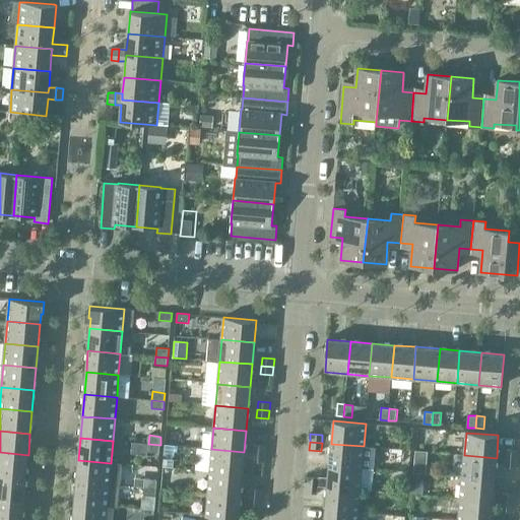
[(159,453),(160,445),(148,444),(147,452),(159,453)]
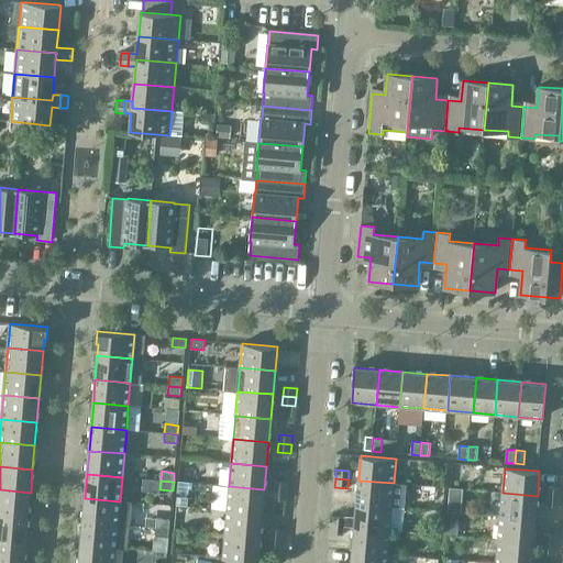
[(359,481),(356,504),(392,507),(394,483),(359,481)]
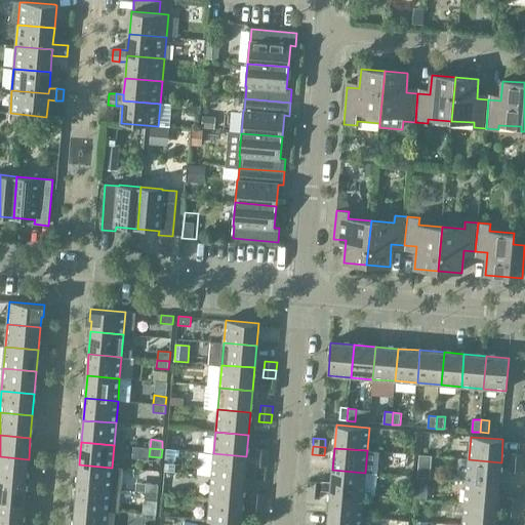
[(256,449),(255,457),(268,458),(269,450),(256,449)]
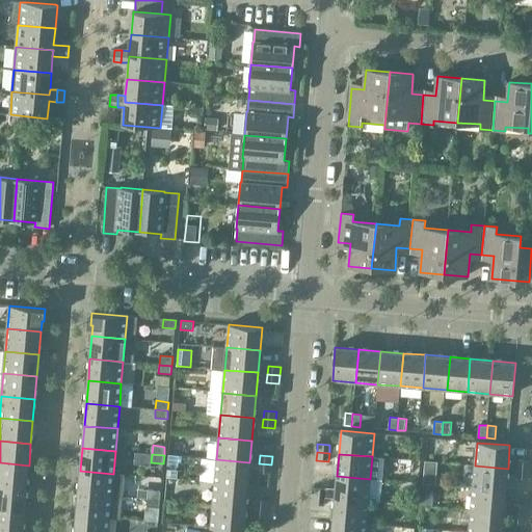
[(249,462),(216,459),(214,482),(247,485),(249,462)]
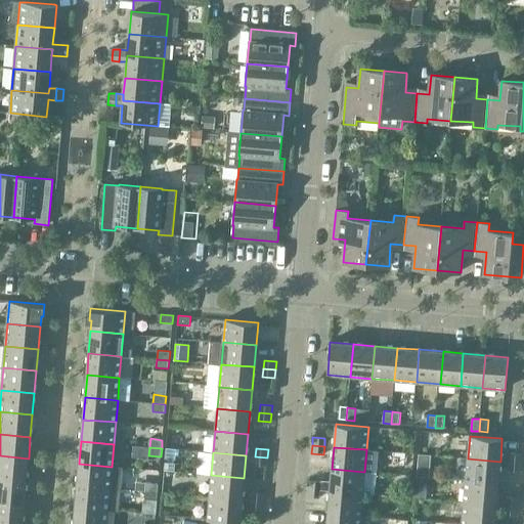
[(510,463),(522,464),(522,455),(510,454),(510,463)]
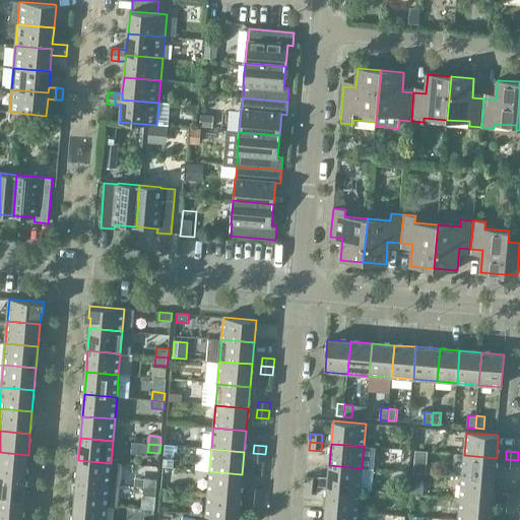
[(0,452),(0,474),(26,477),(28,455),(0,452)]
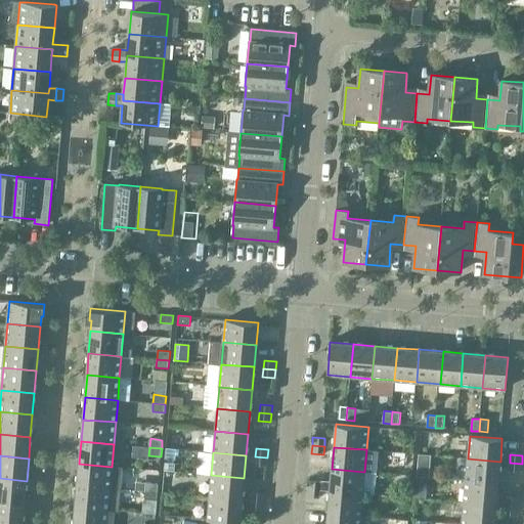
[(255,456),(255,465),(267,466),(267,457),(255,456)]
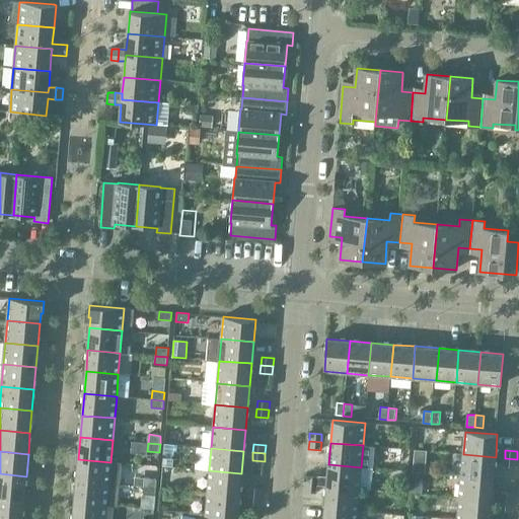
[(494,478),(496,457),(463,454),(461,476),(494,478)]
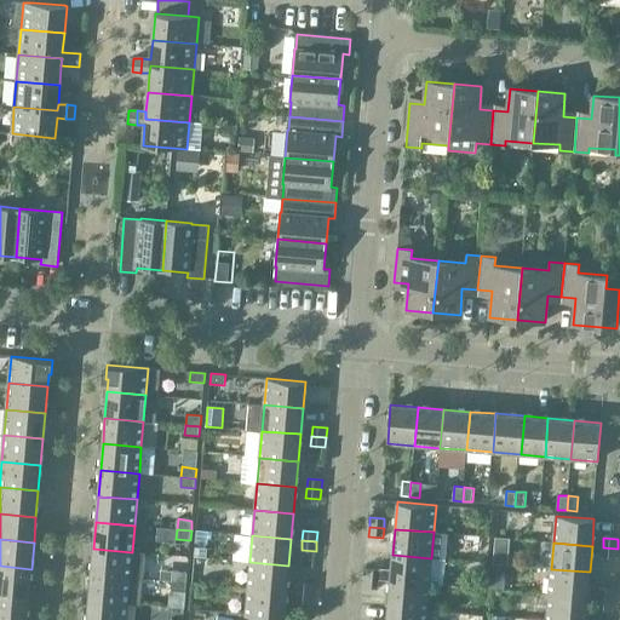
[(618,549),(603,547),(602,557),(616,558),(618,549)]
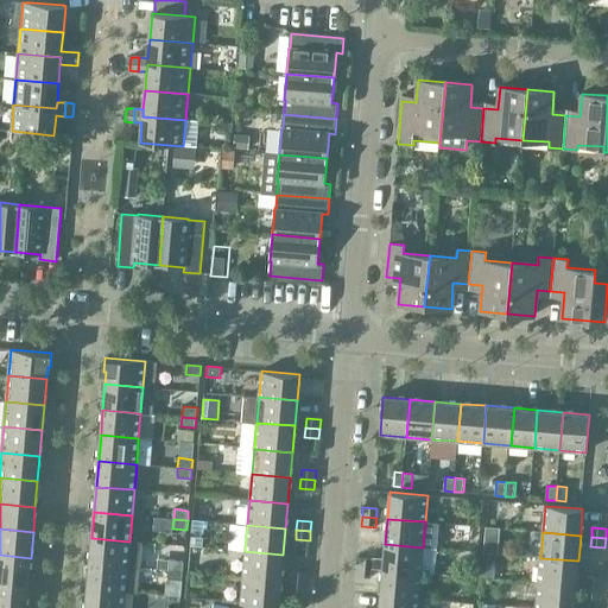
[(127,567),(130,542),(92,538),(89,563),(127,567)]
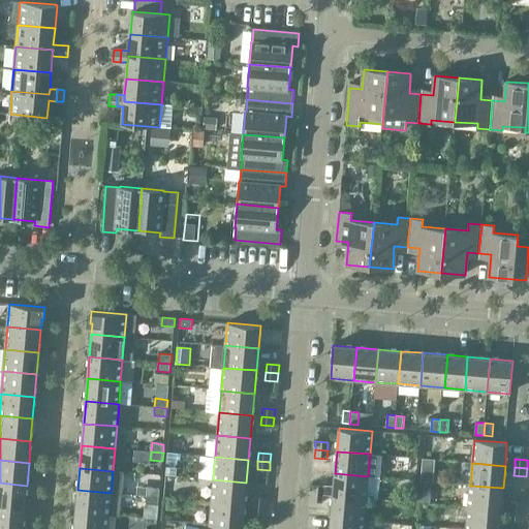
[(335,473),(333,496),(366,498),(368,476),(335,473)]
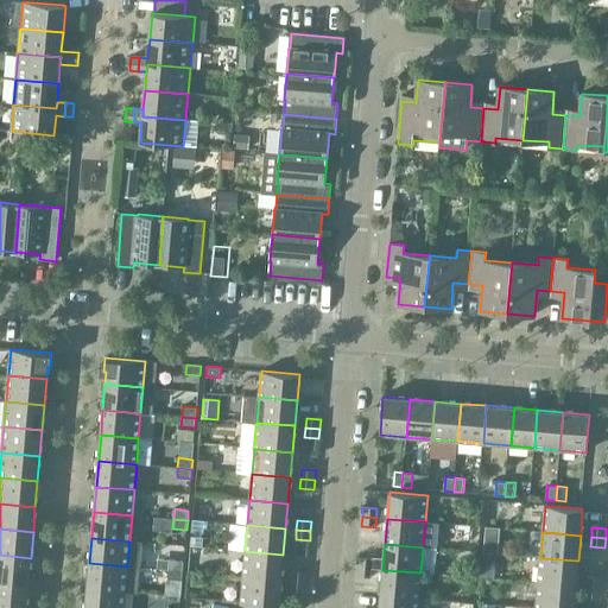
[(283,555),(245,551),(244,577),(280,580),(283,555)]
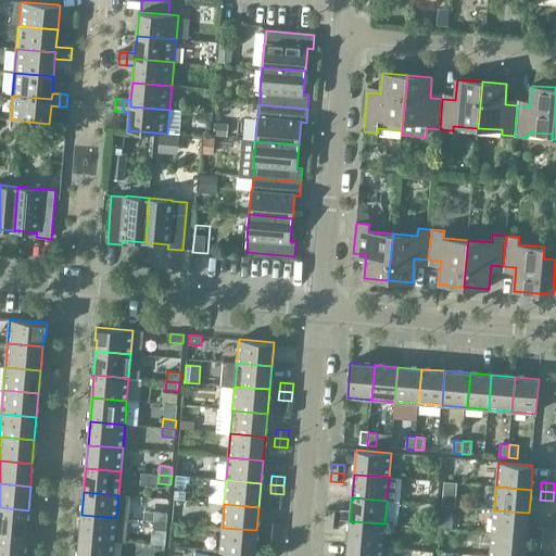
[(0,531),(26,533),(28,510),(0,507),(0,531)]
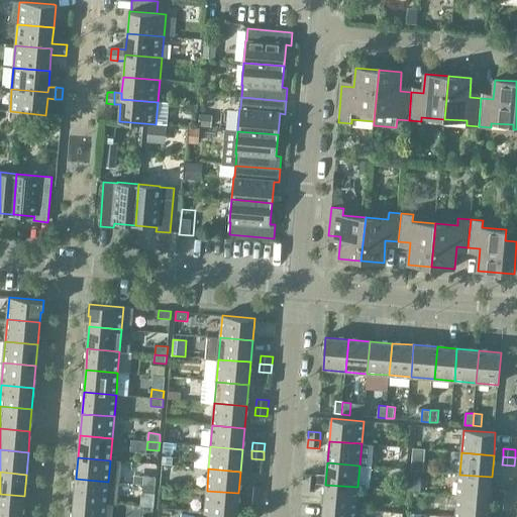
[(304,483),(316,484),(317,476),(305,475),(304,483)]
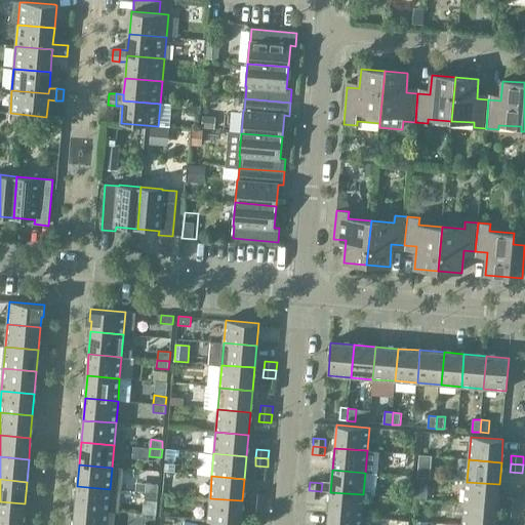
[(497,507),(499,484),(467,482),(465,503),(497,507)]
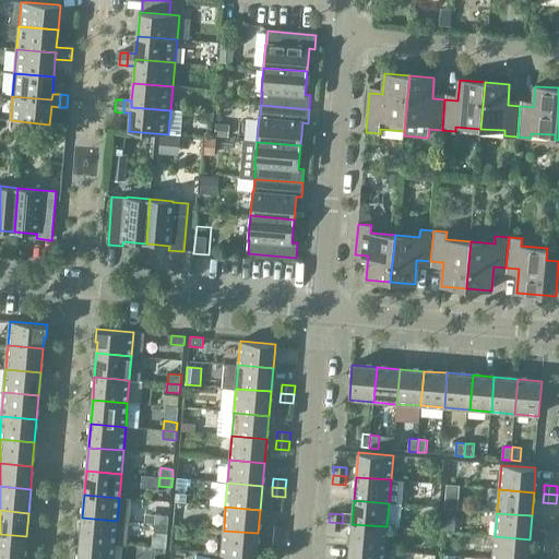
[(169,516),(156,515),(155,524),(168,525),(169,516)]
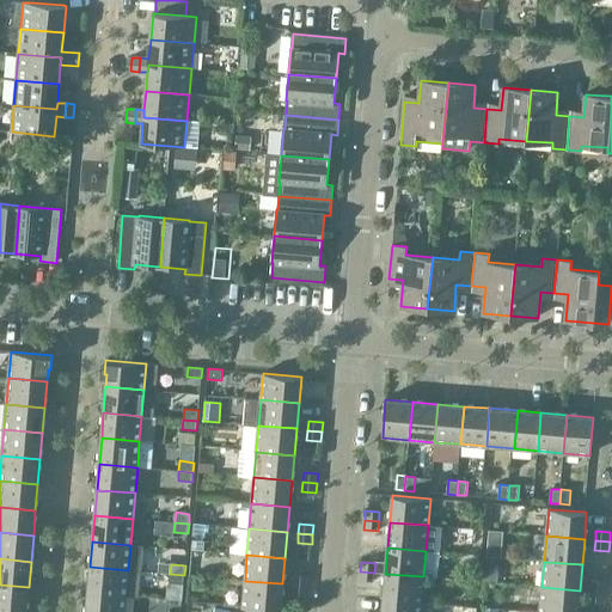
[(126,595),(128,570),(90,567),(87,593),(126,595)]
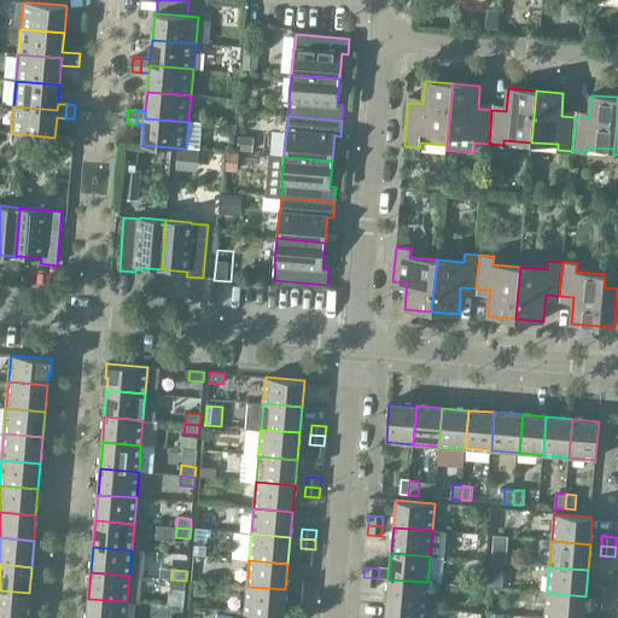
[(378,578),(363,577),(362,587),(377,588),(378,578)]
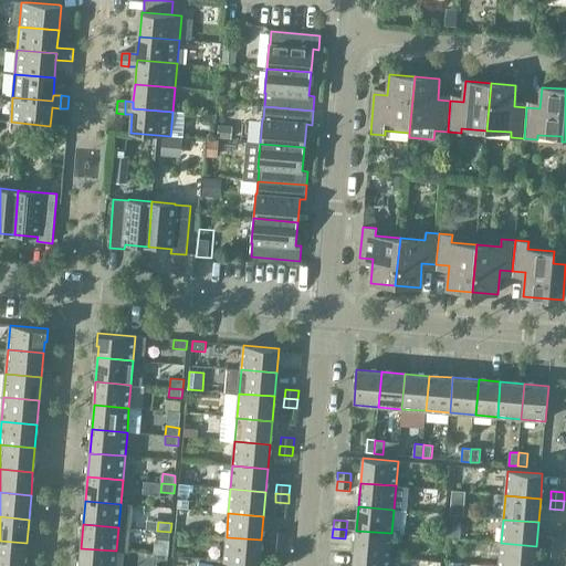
[(170,532),(157,531),(156,540),(169,541),(170,532)]
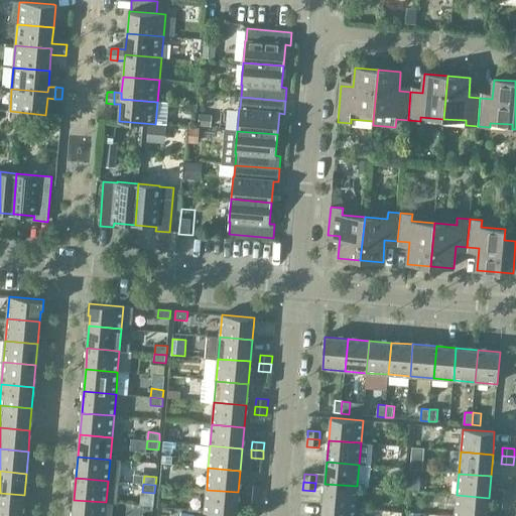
[(325,484),(323,505),(355,508),(357,486),(325,484)]
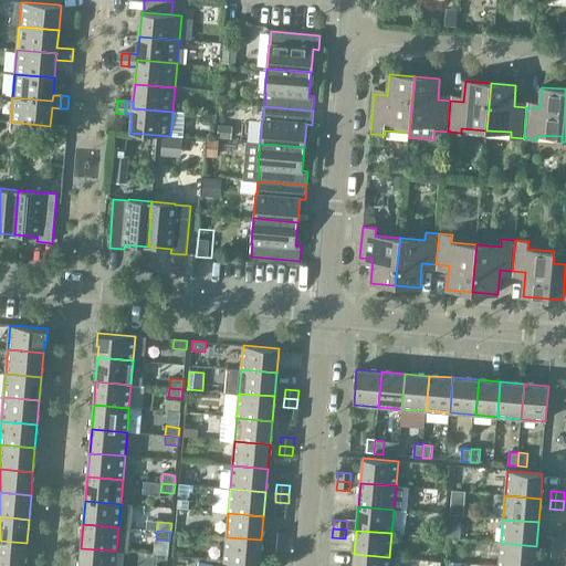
[(272,532),(272,541),(285,542),(285,533),(272,532)]
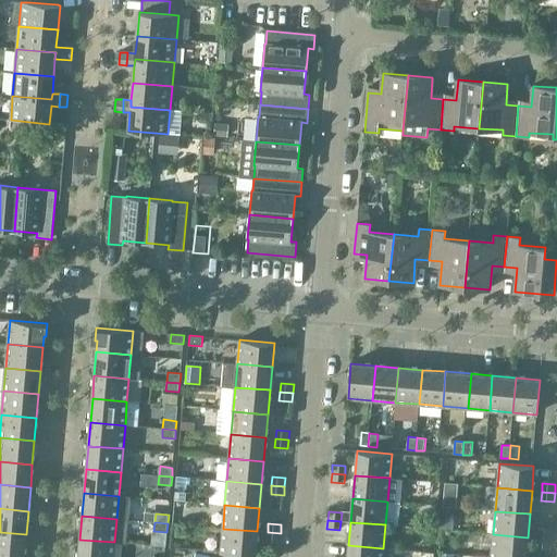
[(257,531),(223,529),(221,553),(256,556),(257,531)]
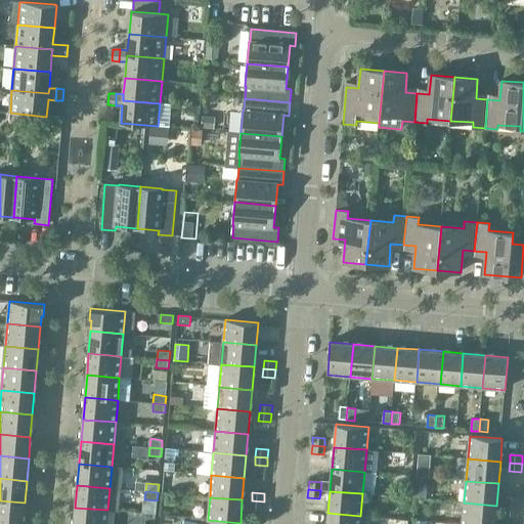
[(506,507),(518,508),(519,499),(507,498),(506,507)]
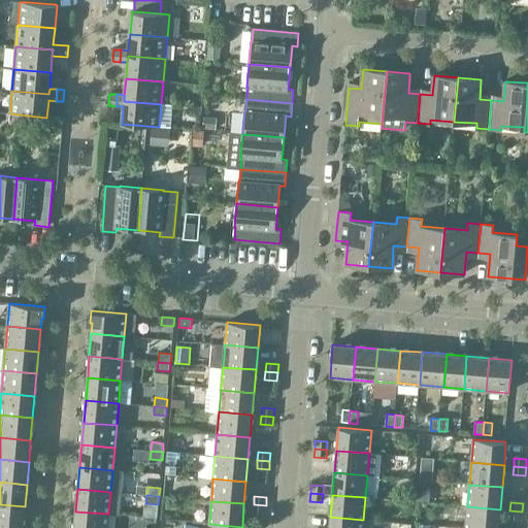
[(23,527),(25,506),(0,504),(0,526),(17,527),(23,527)]
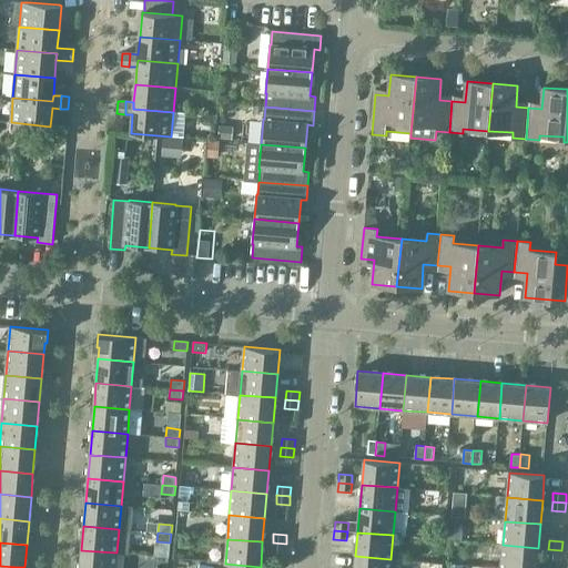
[(286,544),(273,543),(272,551),(285,553),(286,544)]
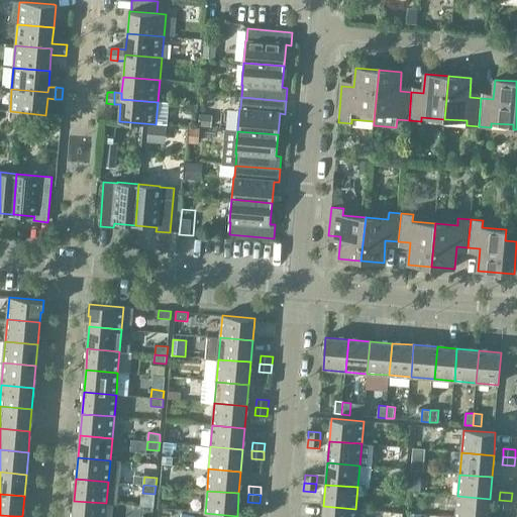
[(488,516),(490,499),(457,496),(455,516),(488,516)]
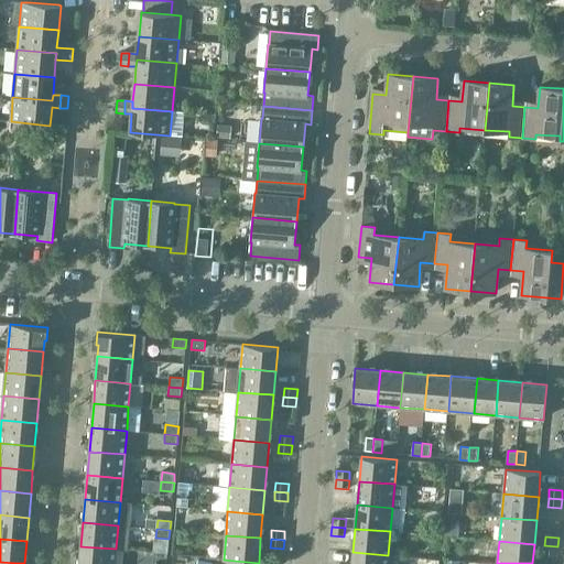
[(557,546),(544,545),(543,554),(556,555),(557,546)]
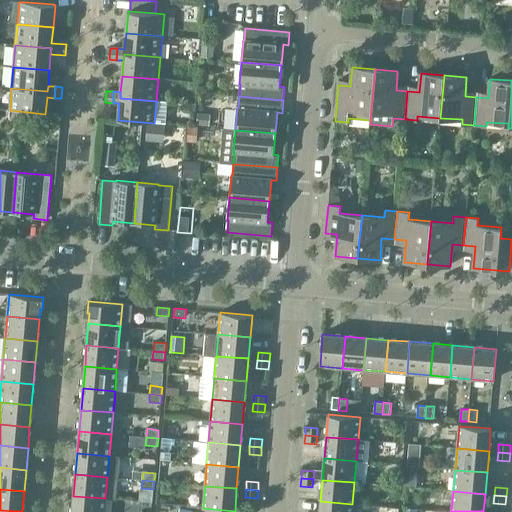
[(72,511),(104,511),(105,498),(73,496),(72,511)]
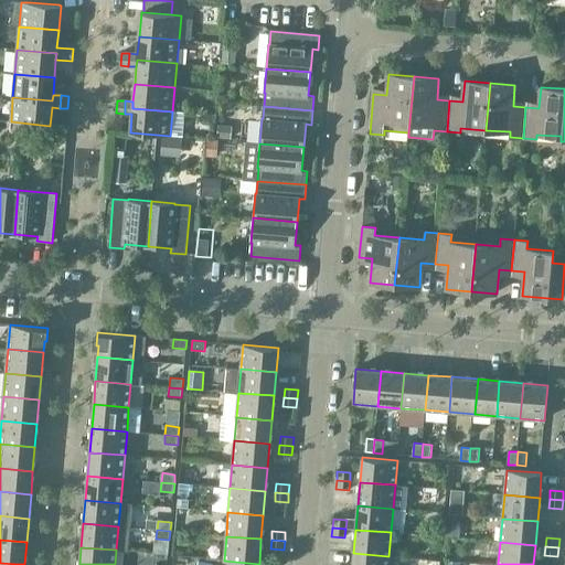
[(387,564),(388,556),(353,553),(352,564),(387,564)]
